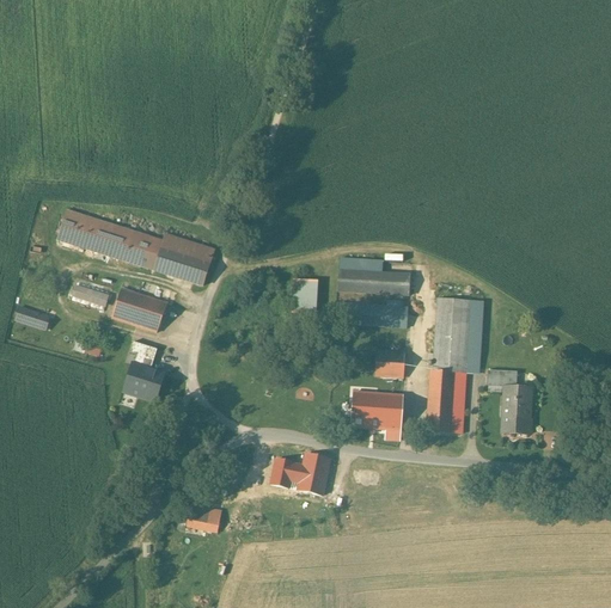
[(150,235),(67,209),(57,238),(141,264),(150,235)]
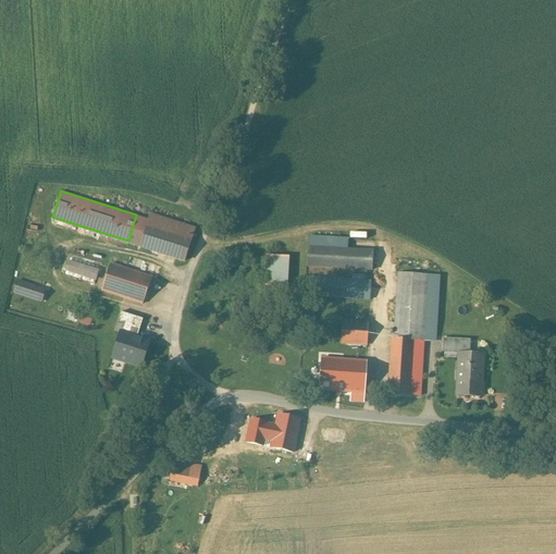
[(195,225),(151,212),(147,224),(192,238),(195,225)]
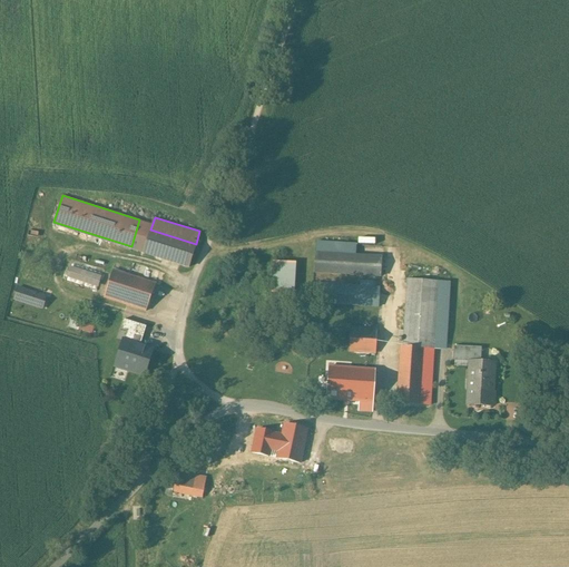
[(196,244),(150,230),(144,250),(189,264),(196,244)]
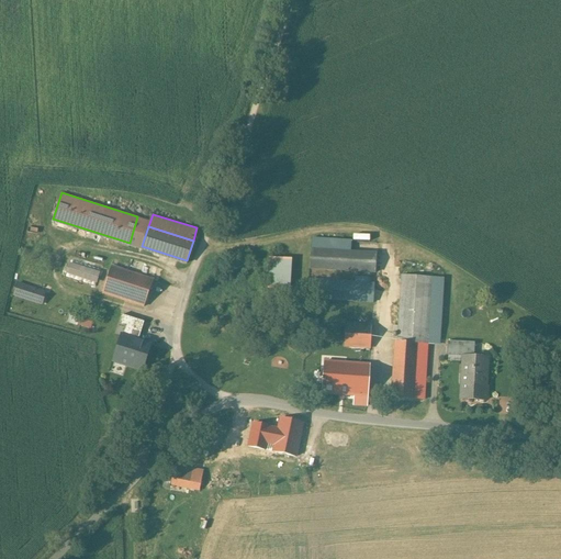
[(376,250),(311,246),(311,265),(374,269),(376,250)]
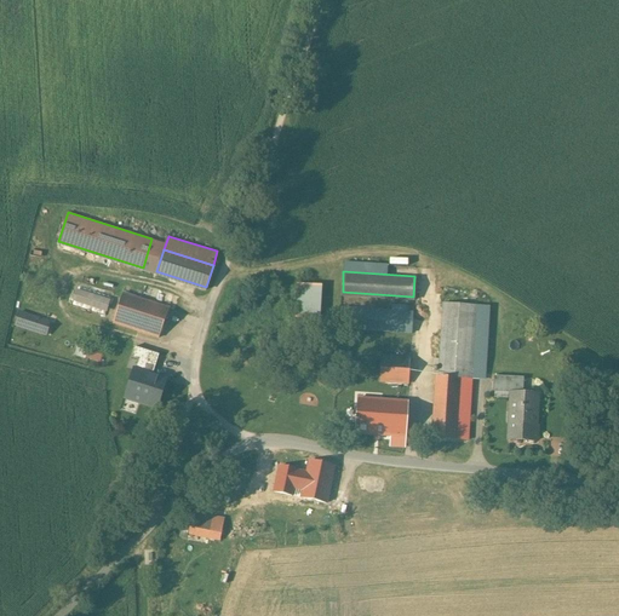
[(327,314),(327,281),(302,281),(302,314),(327,314)]
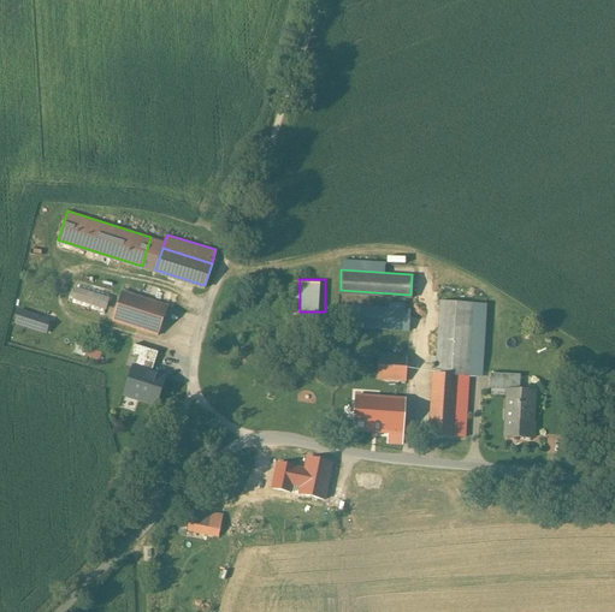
[(82,281),(75,299),(108,312),(114,293),(82,281)]
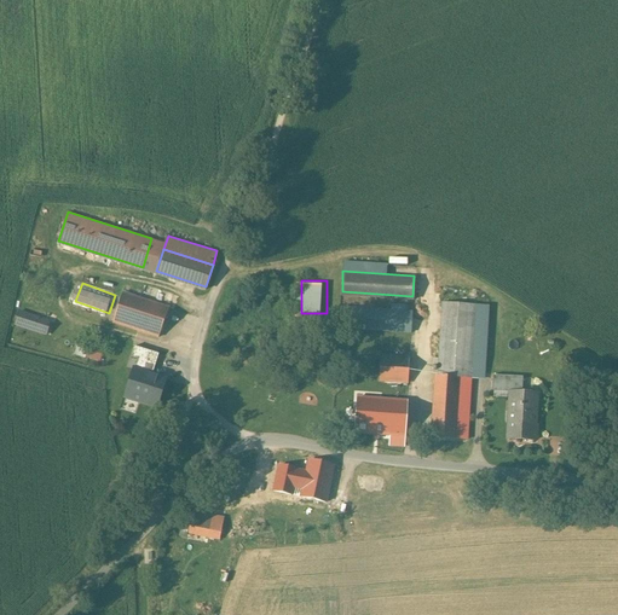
[(150,297),(127,289),(116,318),(139,326),(150,297)]
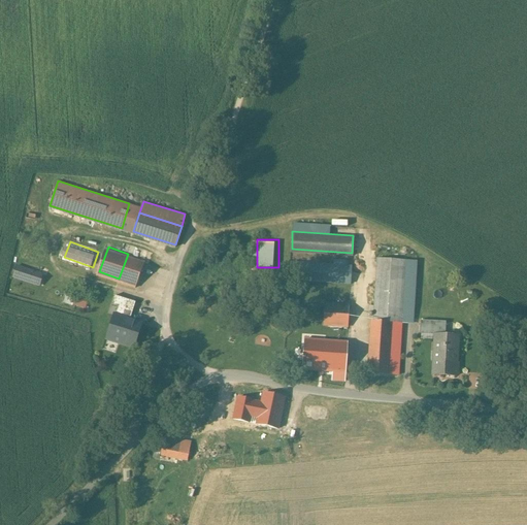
[(146,261),(128,254),(119,279),(136,286),(146,261)]
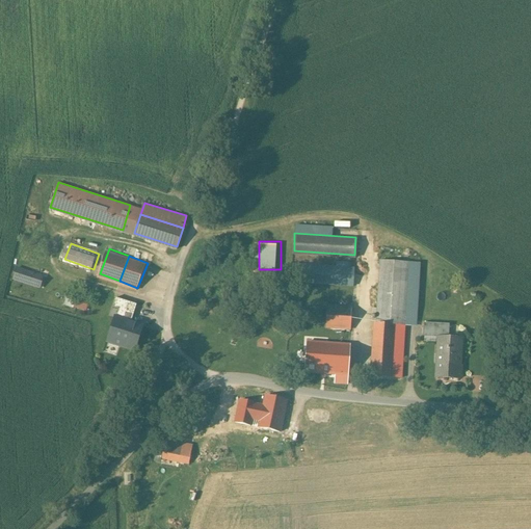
[(409,260),(381,258),(377,320),(395,322),(405,322),(409,260)]
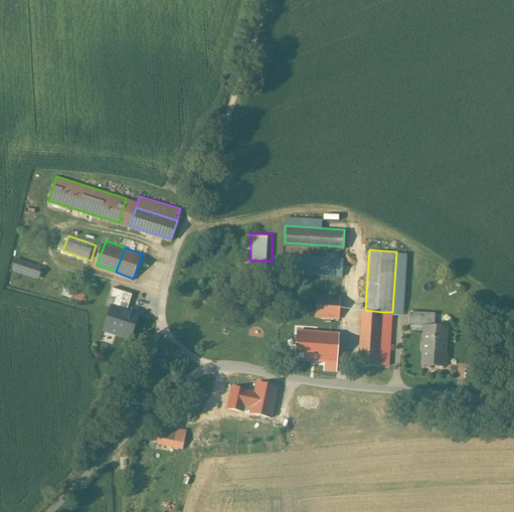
[(344,258),(285,253),(284,271),(343,275),(344,258)]
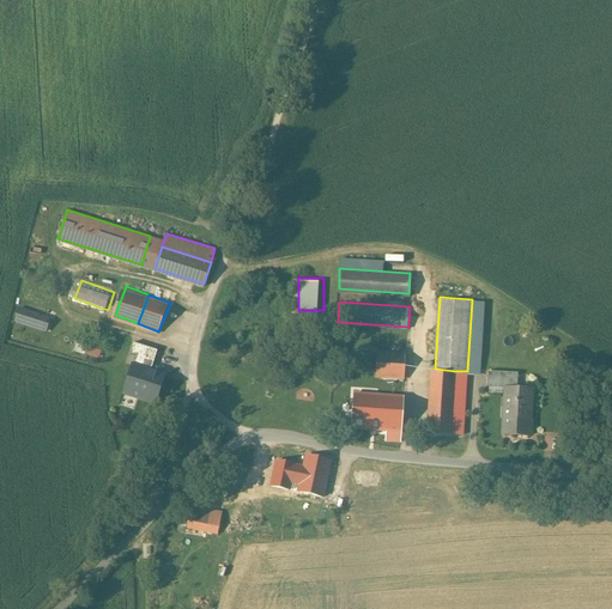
[(52,316),(20,306),(17,318),(47,329),(52,316)]
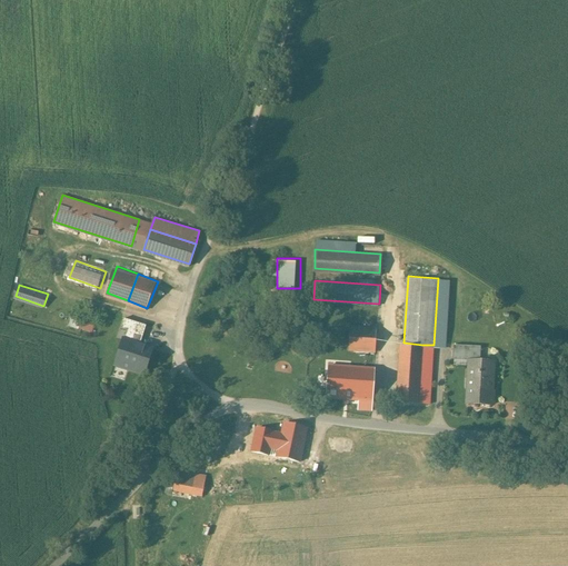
[(141,321),(125,317),(122,326),(127,328),(117,364),(146,373),(153,347),(136,341),(141,321)]
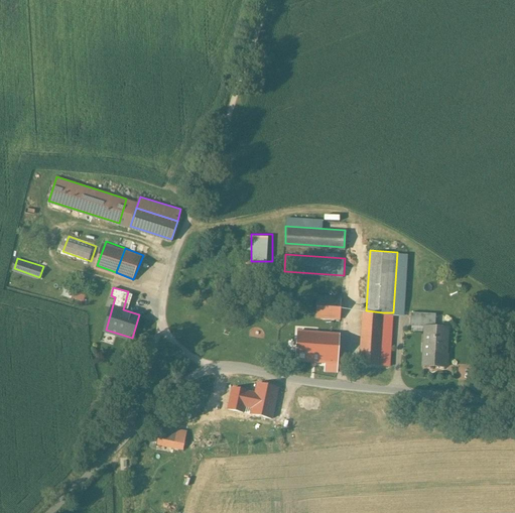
[(343,296),(318,294),(317,314),(342,316),(343,296)]
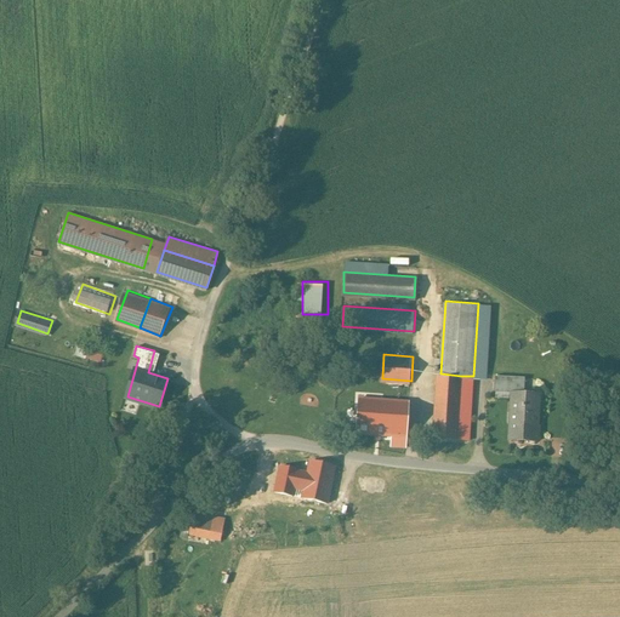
[(441,373),(438,373),(434,436),(458,438),(461,376),(441,373)]
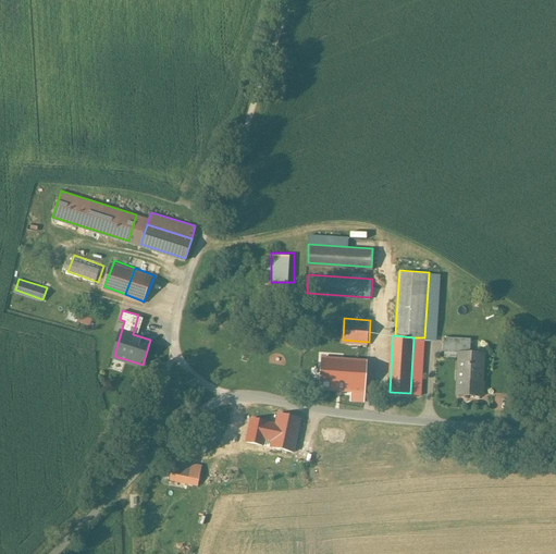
[(471,336),(445,335),(444,346),(460,347),(460,351),(471,352),(471,336)]
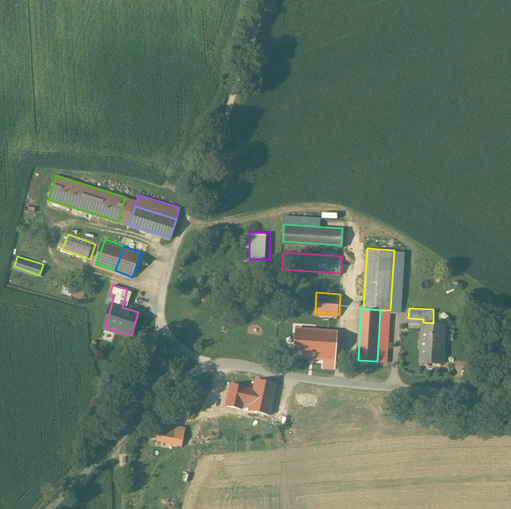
[(390,310),(380,310),(377,361),(387,361),(390,310)]
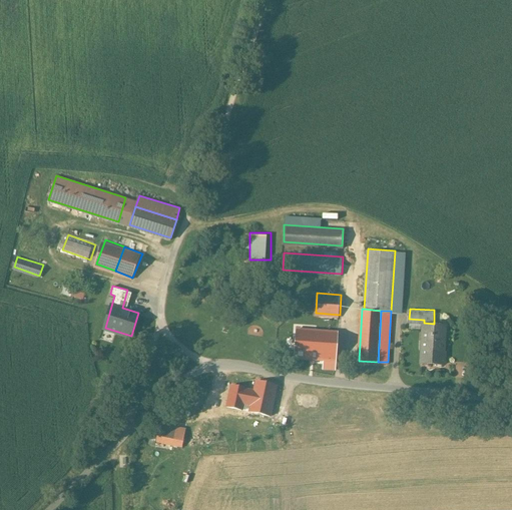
[(434,324),(424,323),(422,350),(444,351),(446,325),(434,324)]
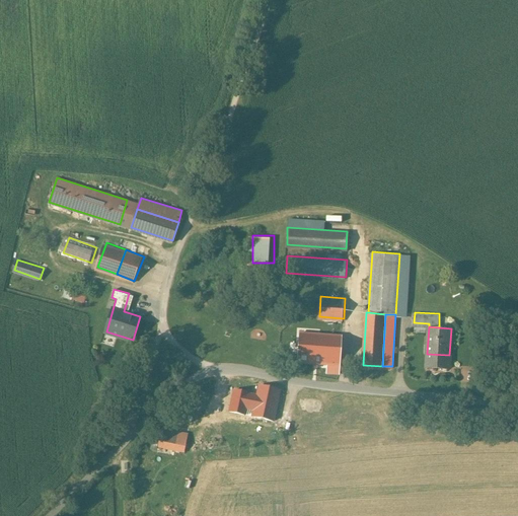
[(319,333),(295,330),(293,359),(317,361),(319,333)]
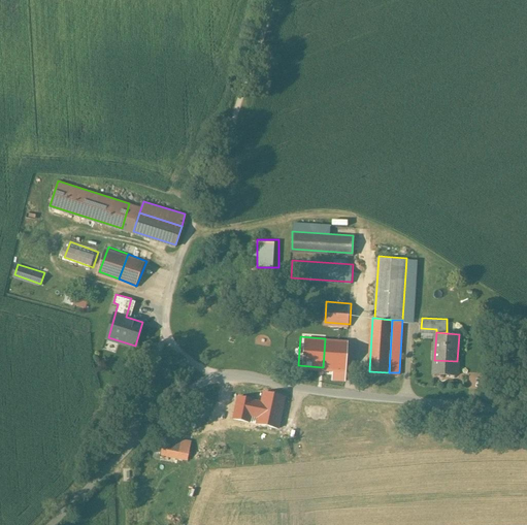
[(349,340),(325,338),(323,367),(347,368),(349,340)]
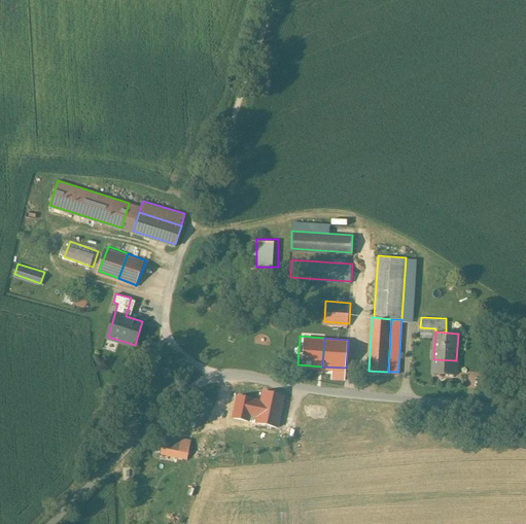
[(456,360),(433,359),(432,372),(456,373),(457,365),(456,365),(456,360)]
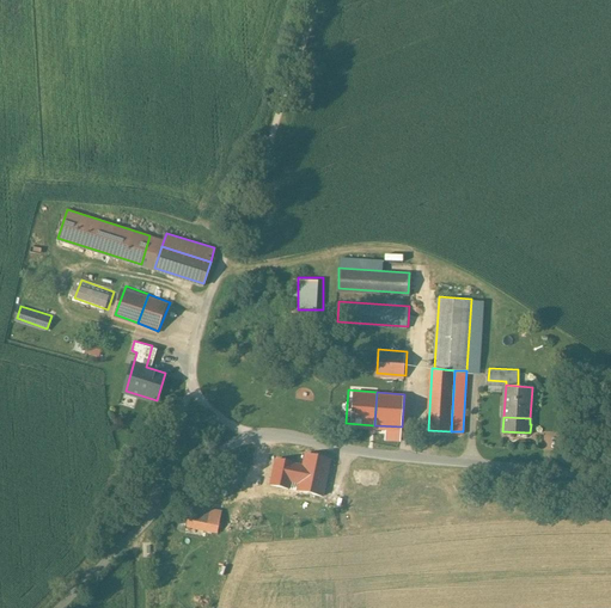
[(402,427),(374,425),(373,435),(402,437),(402,427)]
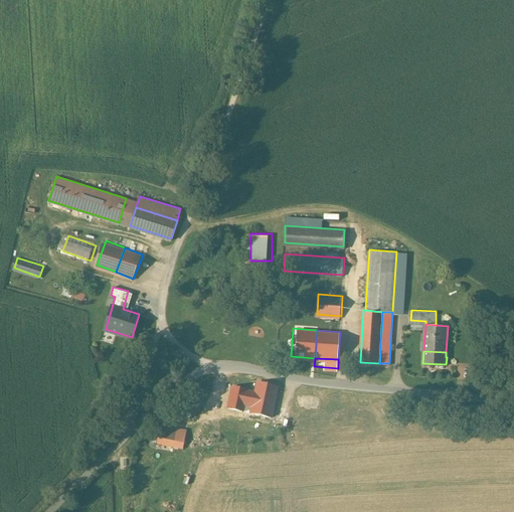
[(279,386),(258,381),(255,391),(252,405),(251,411),(273,415),(279,386)]
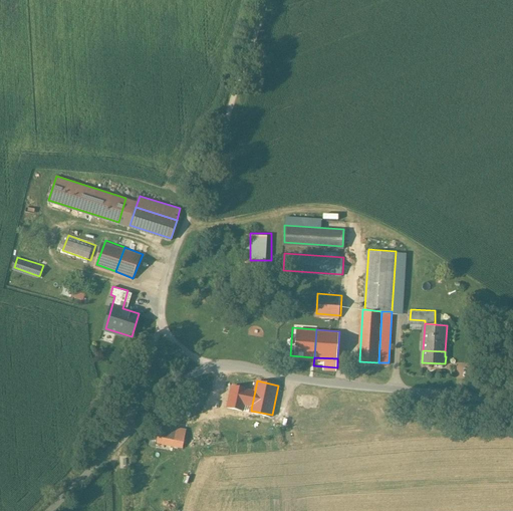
[(255,391),(233,386),(229,406),(244,409),(245,404),(252,405),(255,391)]
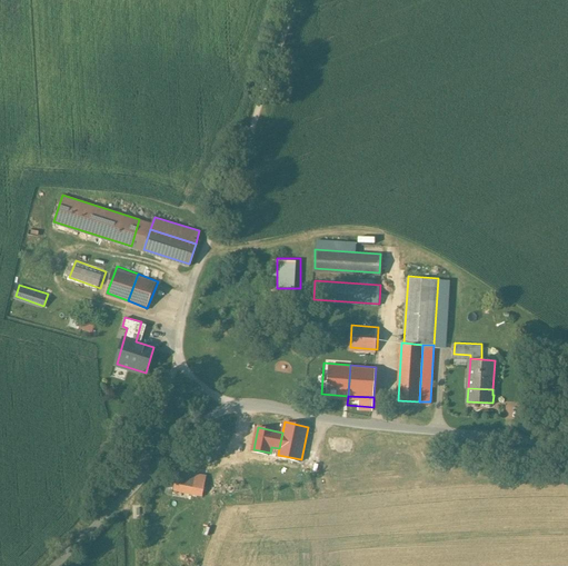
[(328,436),(327,453),(351,455),(354,438),(328,436)]
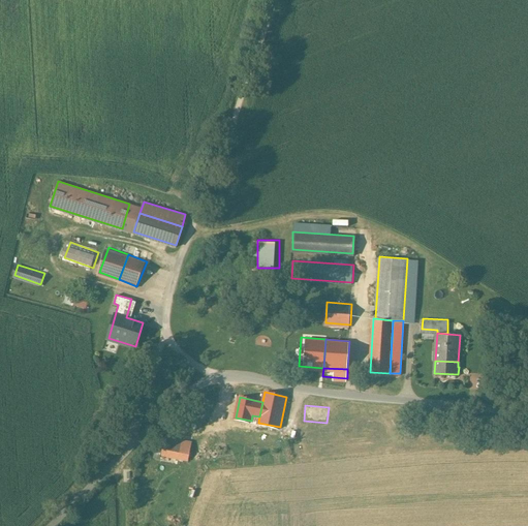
[(192,440),(166,435),(162,454),(189,459),(192,440)]
